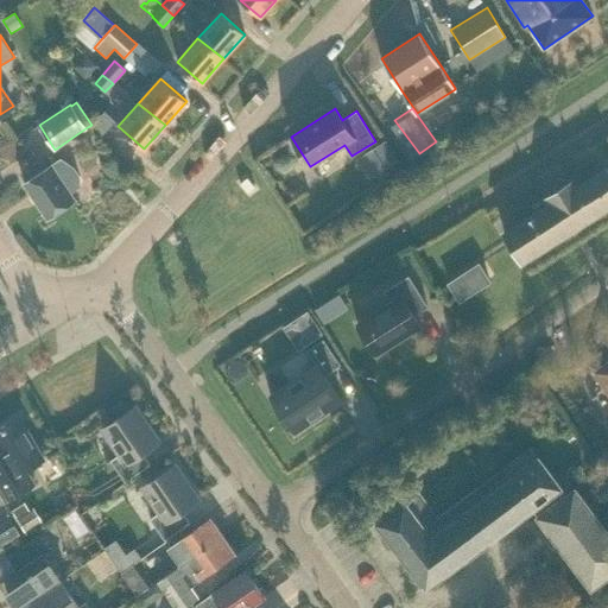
[(385,140),(367,152),(382,177),(400,165),(385,140)]
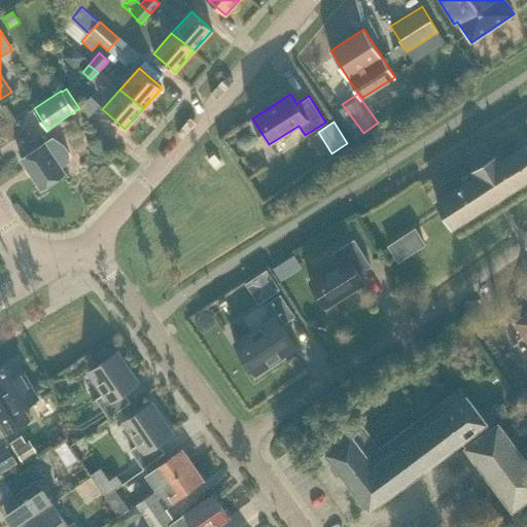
[(65,173),(61,168),(70,162),(70,153),(64,144),(53,137),(21,159),(41,188),(65,173)]
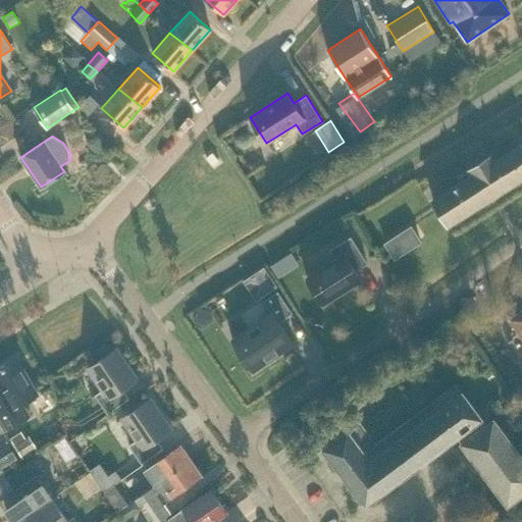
[(521,147),(520,145),(494,160),(491,156),(469,169),(472,174),(432,200),(449,224),(521,176),(521,147)]
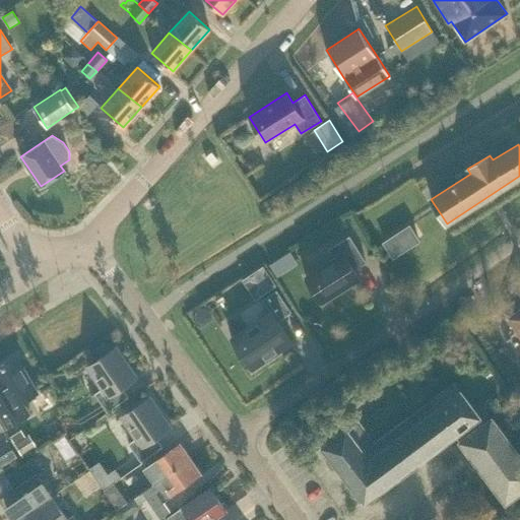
[(393,257),(418,241),(409,225),(384,242),(393,257)]
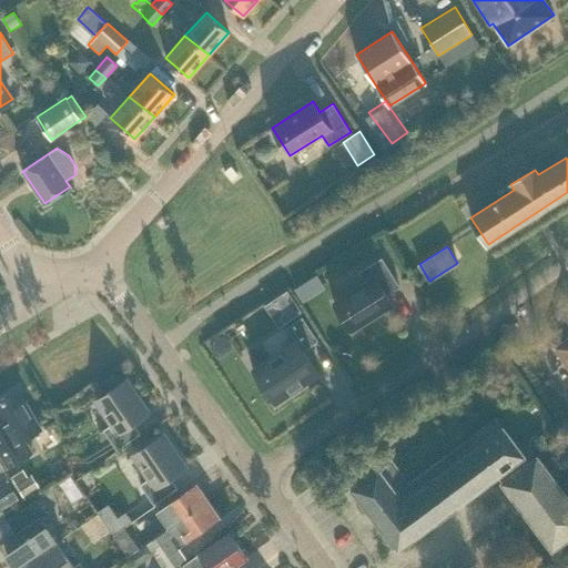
[(352,331),(393,305),(386,294),(399,285),(382,257),(359,272),(366,283),(334,303),(352,331)]
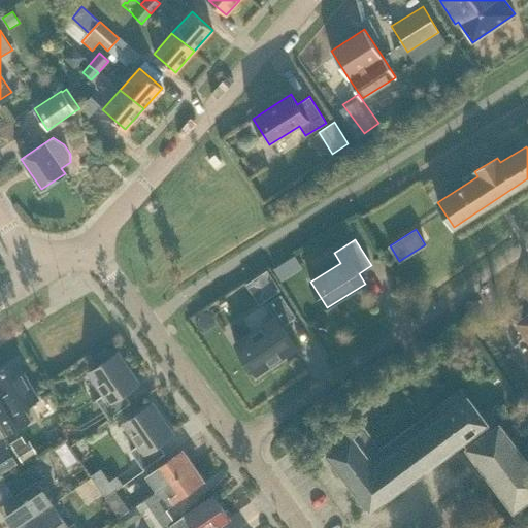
[(274,316),(234,343),(256,376),(297,349),(283,325),(284,325),(296,317),(281,295),(266,304),(274,316)]
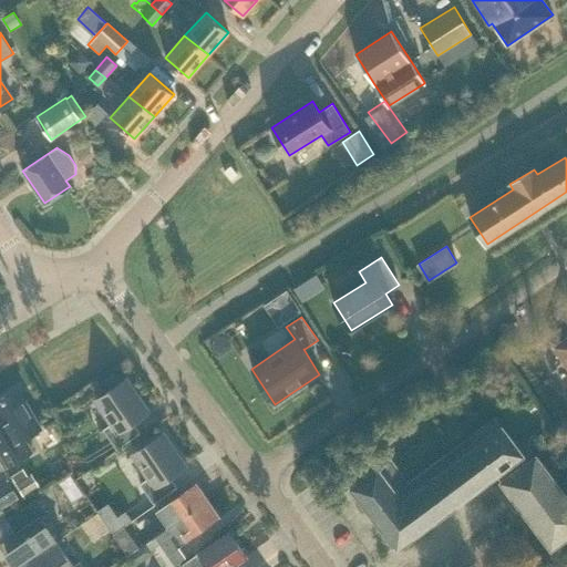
[(566,337),(554,347),(566,366),(566,368),(563,372),(566,378),(566,337)]
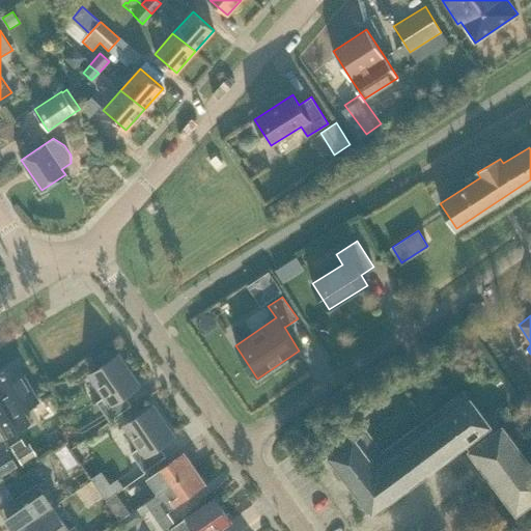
[(132,406),(124,395),(138,385),(117,356),(90,374),(105,395),(96,401),(109,420),(132,406)]
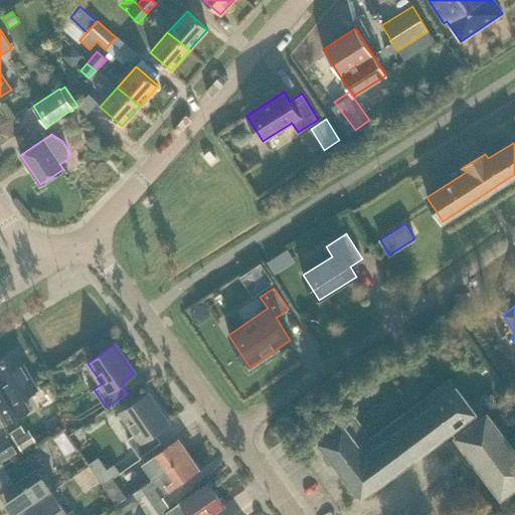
[(22,397),(37,388),(16,352),(0,361),(0,382),(0,383),(0,410),(7,422),(29,409),(22,397)]
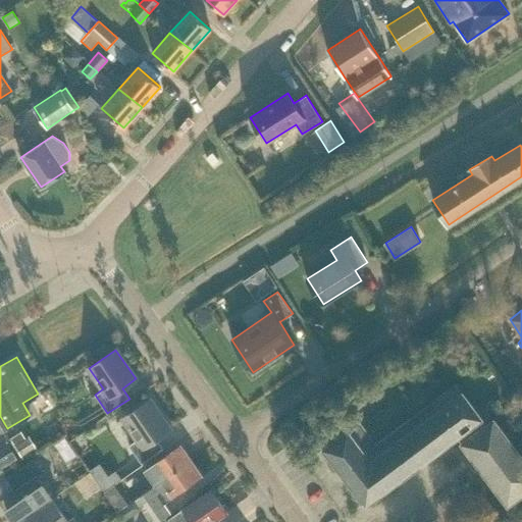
[(477,413),(471,404),(456,384),(433,402),(459,435),(458,436),(462,442),(461,444),(508,505),(518,497),(521,492),(521,457),(493,419),(484,408),(477,413)]
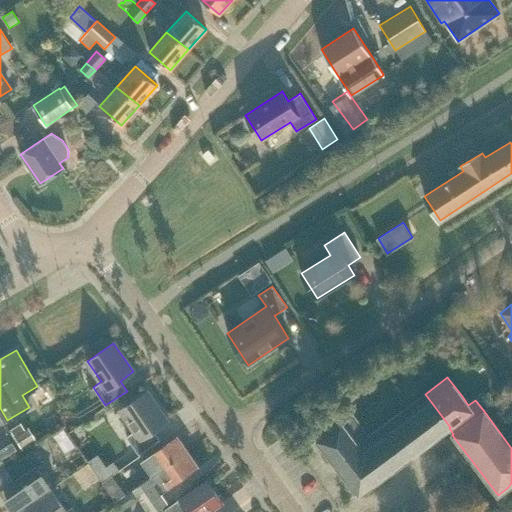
[(147,392),(120,410),(134,431),(126,436),(139,454),(160,440),(153,430),(166,421),(147,392)]
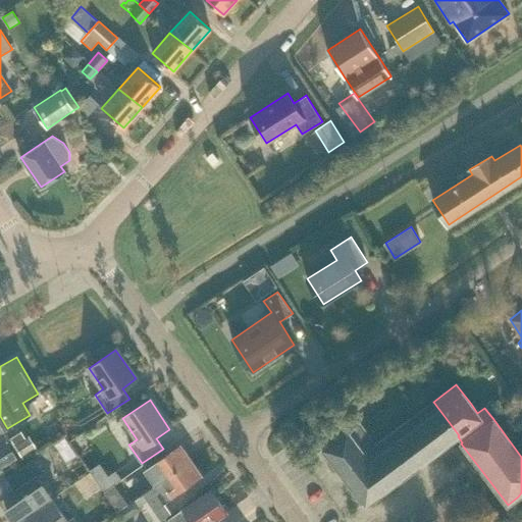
[(366,506),(457,437),(458,436),(459,435),(433,402),(431,403),(431,404),(379,444),(360,420),(323,449),(366,506)]
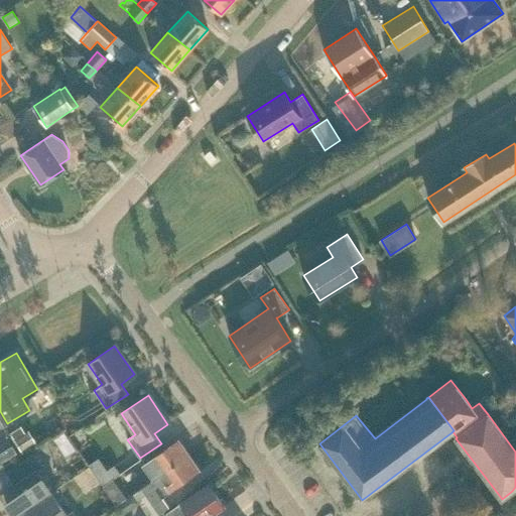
[(22,453),(35,444),(27,432),(14,440),(22,453)]
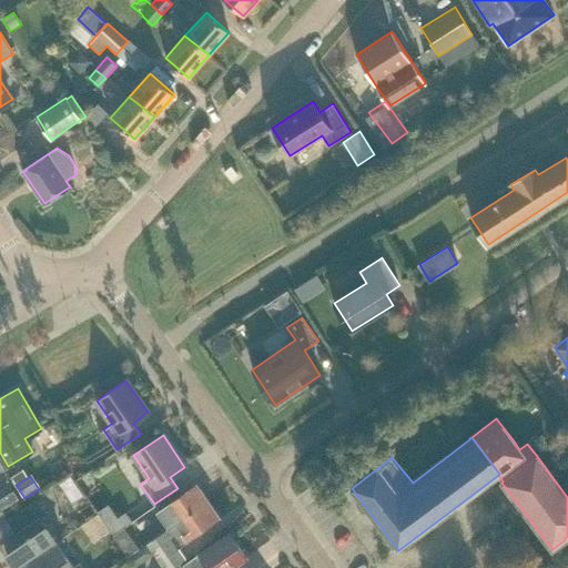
[(170,527),(206,500),(195,485),(159,511),(170,527)]
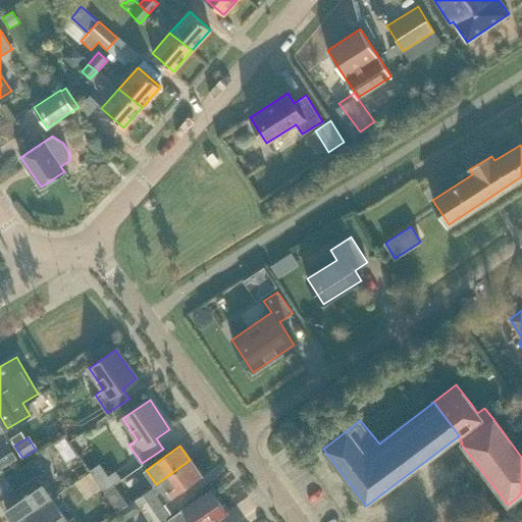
[(14,489),(0,499),(0,503),(13,521),(16,521),(52,498),(37,476),(43,472),(34,459),(6,477),(14,489)]
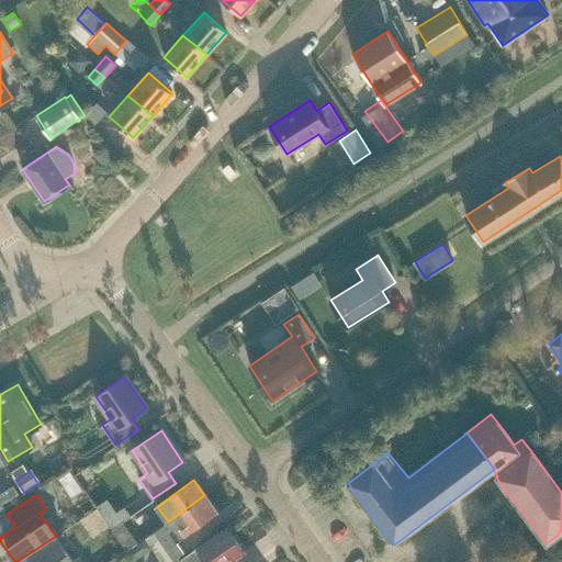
[(204,495),(168,521),(146,537),(163,561),(169,561),(183,552),(176,542),(188,535),(187,532),(215,512),(204,495)]
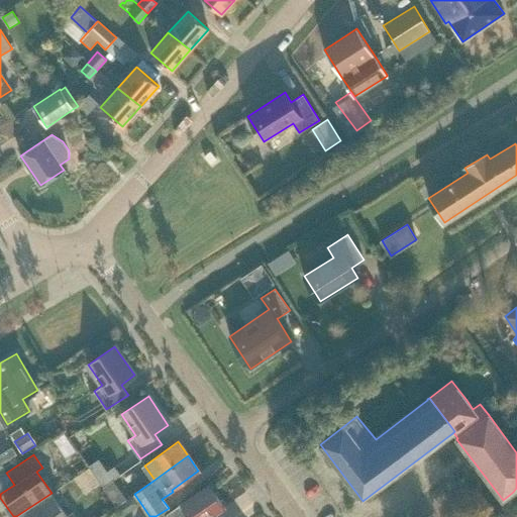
[(209,485),(167,514),(169,516),(183,516),(188,514),(190,516),(209,516),(224,507),(209,485)]
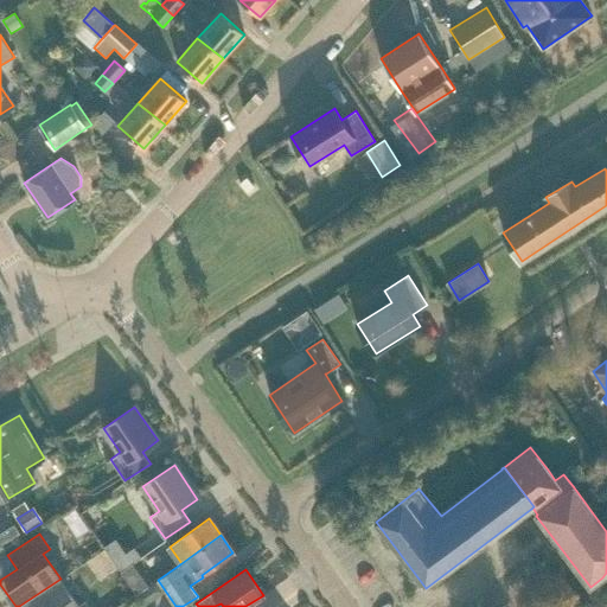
[(78,604),(61,579),(19,606),(90,606),(85,600),(78,604)]
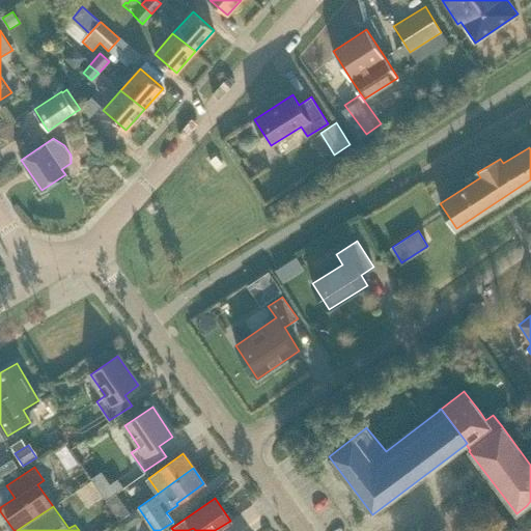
[(124,506),(114,513),(119,521),(130,512),(124,506)]
